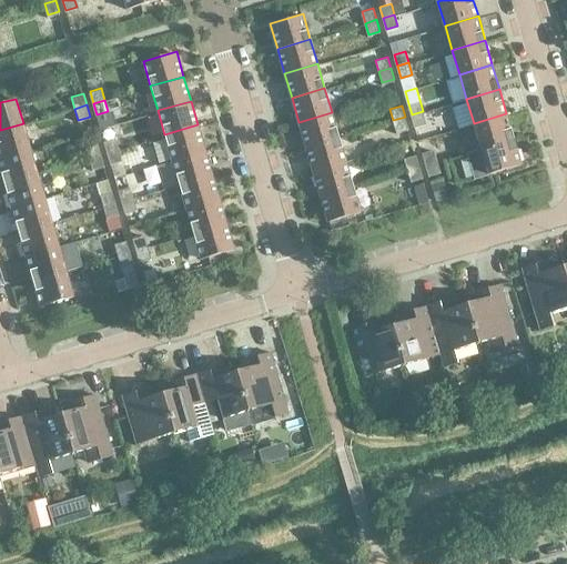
[(415,126),(419,140),(431,137),(423,111),(412,114),(415,126)]
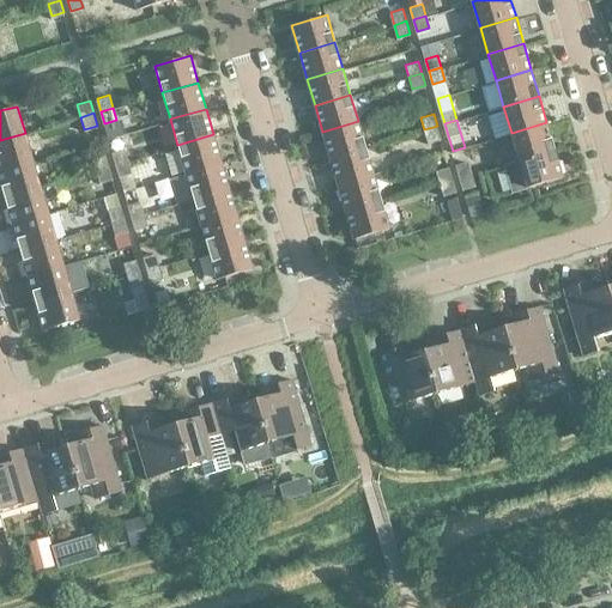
[(322,132),(329,157),(365,147),(358,121),(322,132)]
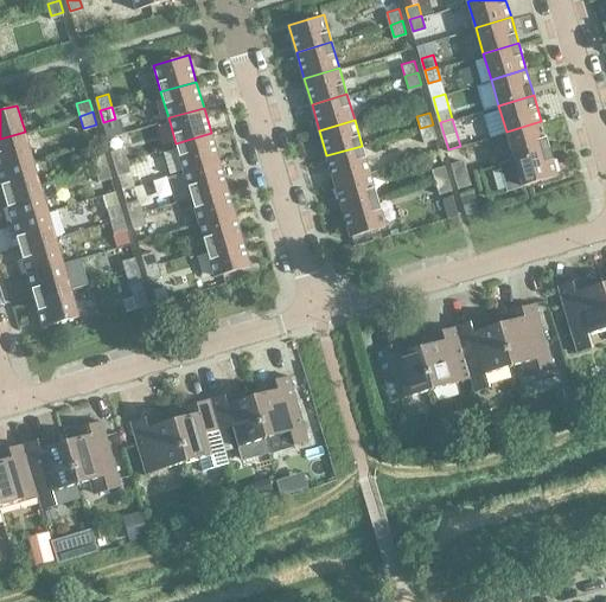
[(506,132),(514,157),(549,147),(541,121),(506,132)]
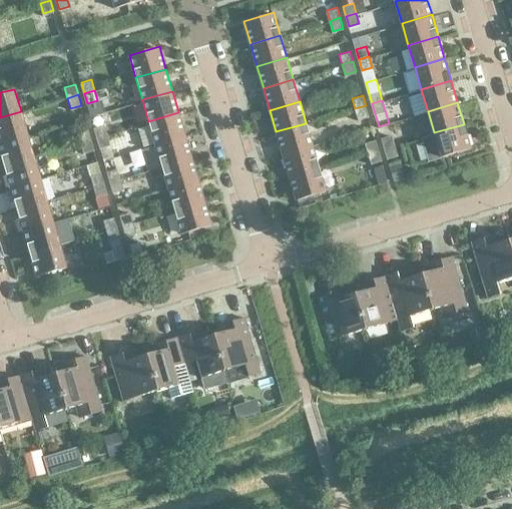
[(366,105),(355,108),(358,118),(369,115),(366,105)]
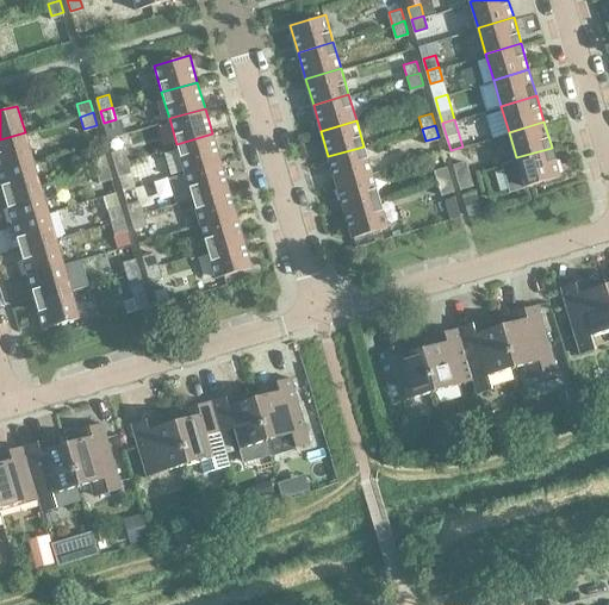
[(395,148),(424,142),(421,129),(392,133),(395,148)]
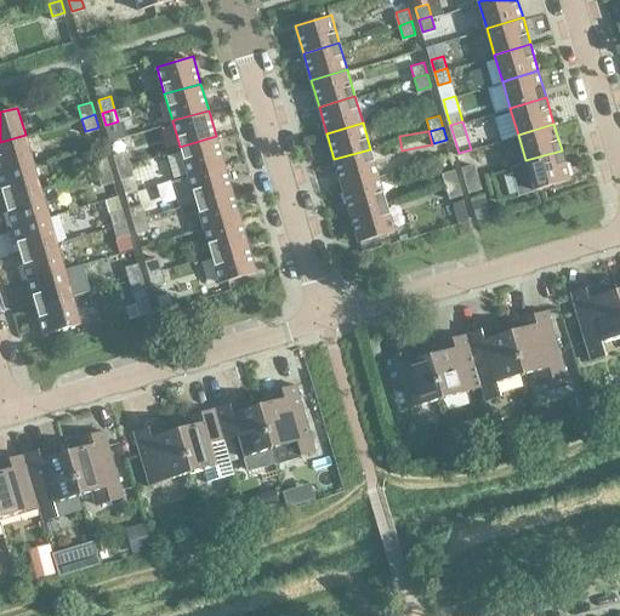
[(0,171),(33,161),(26,135),(0,142),(0,171)]
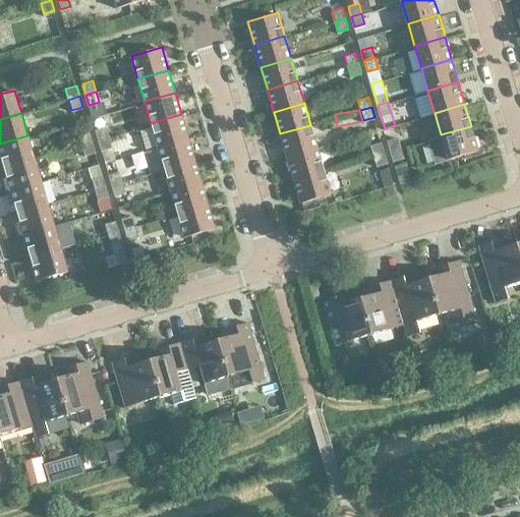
[(181,114),(151,123),(158,146),(188,136),(181,114)]
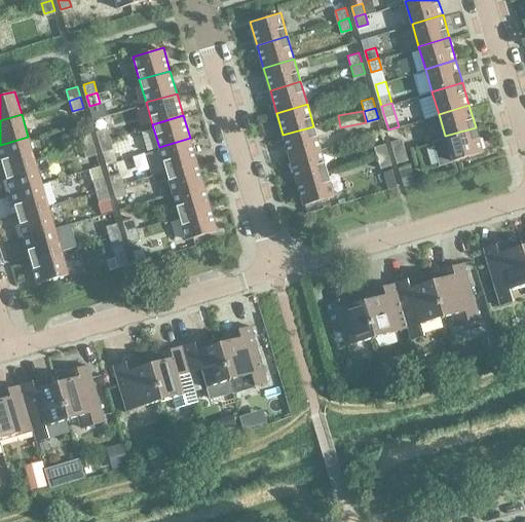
[(97,129),(100,140),(110,137),(107,126),(97,129)]
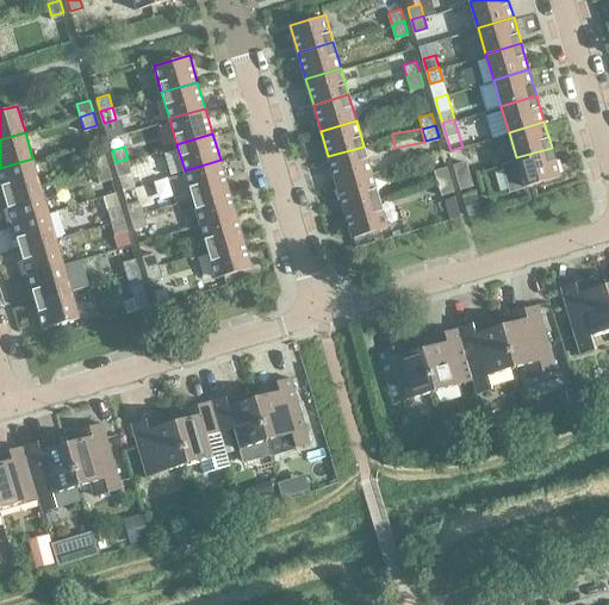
[(364,147),(328,156),(336,182),(372,172),(364,147)]
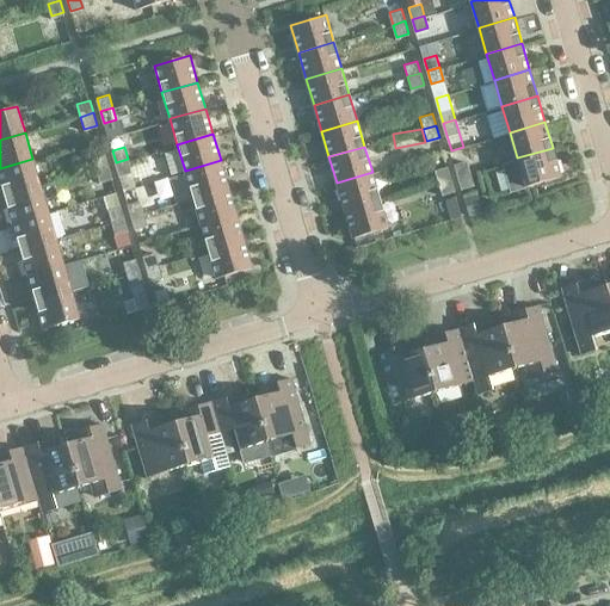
[(560,174),(553,148),(517,158),(525,185),(560,174)]
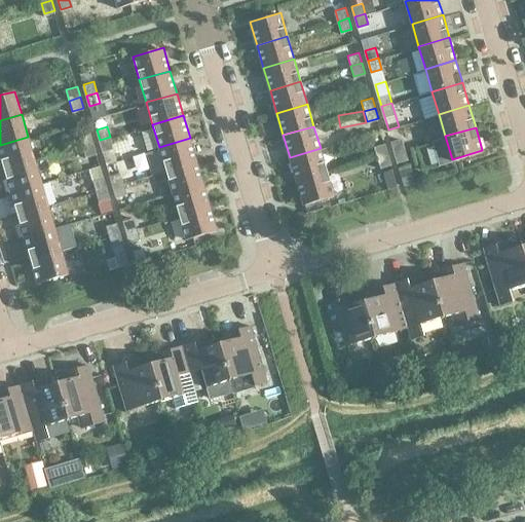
[(94,142),(90,132),(79,135),(82,145),(94,142)]
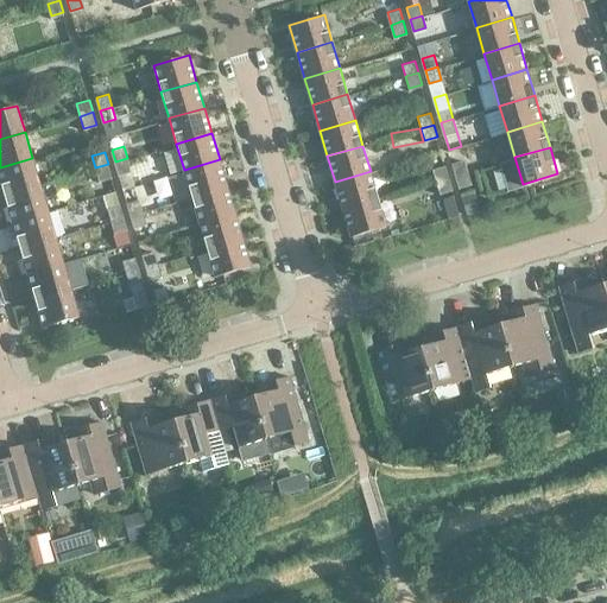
[(0,167),(0,179),(5,195),(39,184),(32,158),(0,167)]
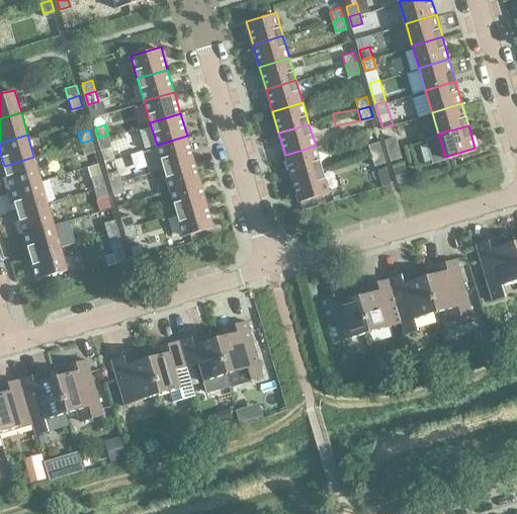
[(108,135),(98,138),(101,149),(111,145),(108,135)]
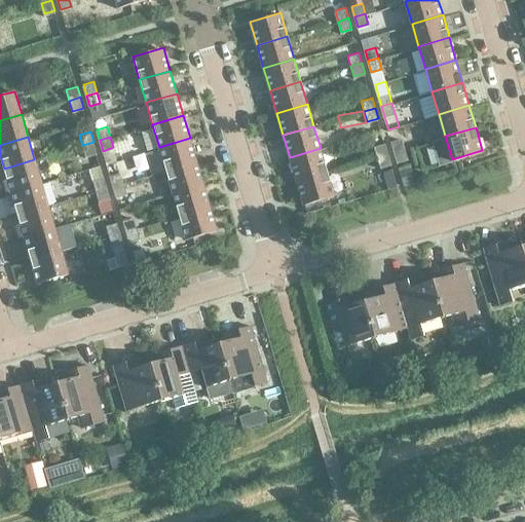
[(159,147),(165,170),(196,160),(190,138),(159,147)]
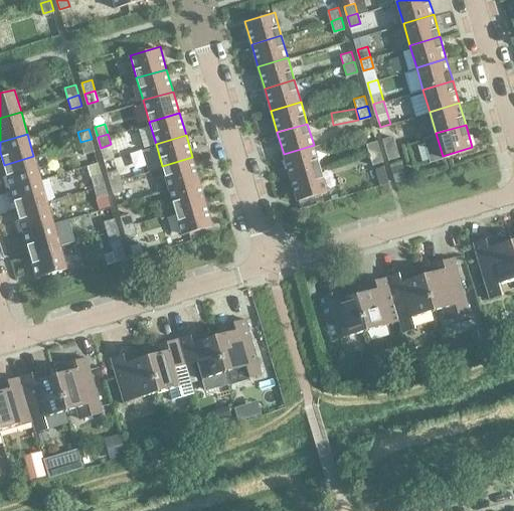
[(382,138),(385,148),(396,145),(393,135),(382,138)]
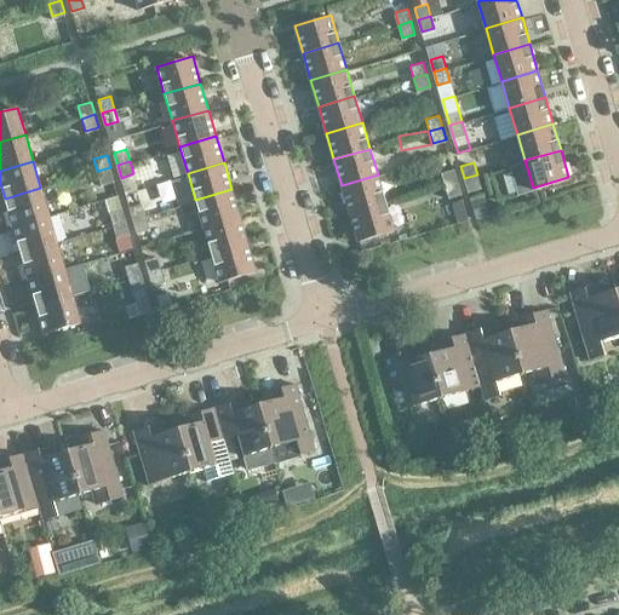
[(110,167),(97,171),(101,184),(114,179),(110,167)]
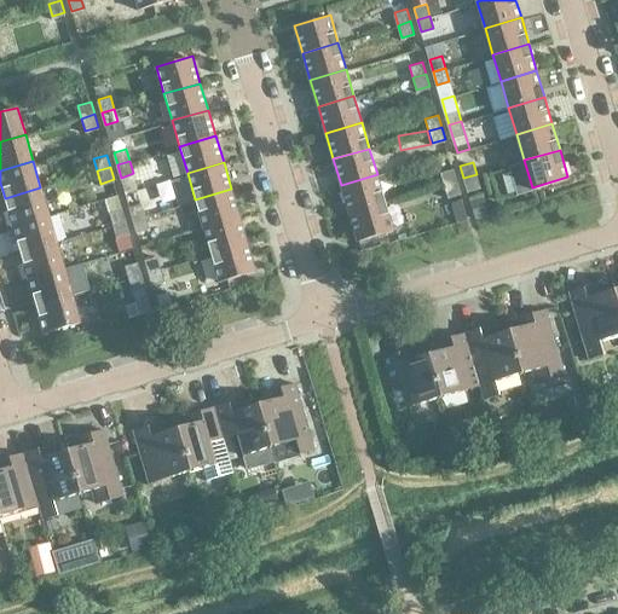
[(457,180),(454,167),(440,172),(444,184),(457,180)]
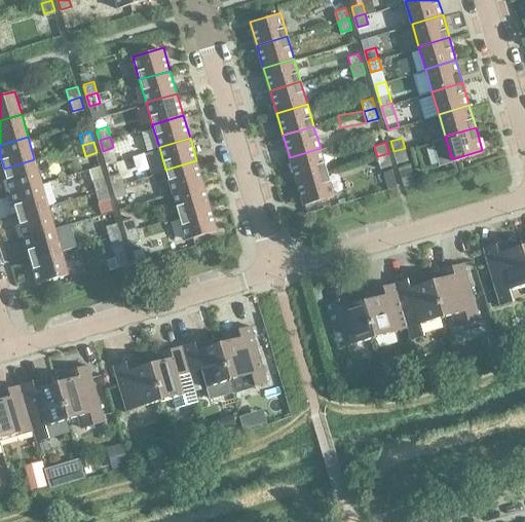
[(290,157),(296,180),(327,171),(321,148),(290,157)]
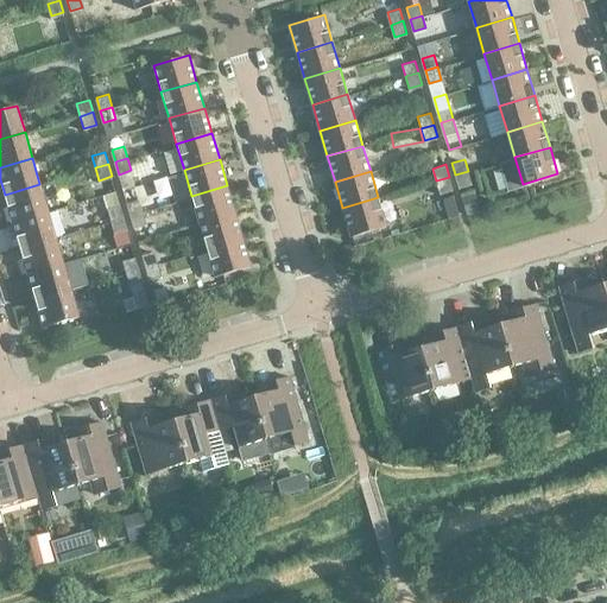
[(468,171),(455,175),(459,186),(472,183),(468,171)]
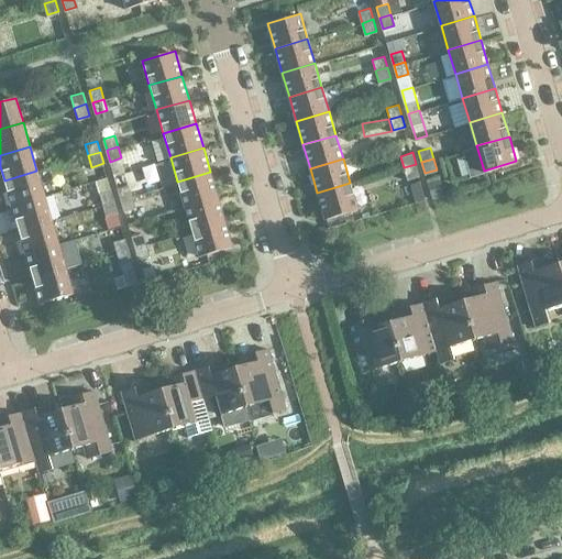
[(416,164),(404,167),(407,178),(419,175),(416,164)]
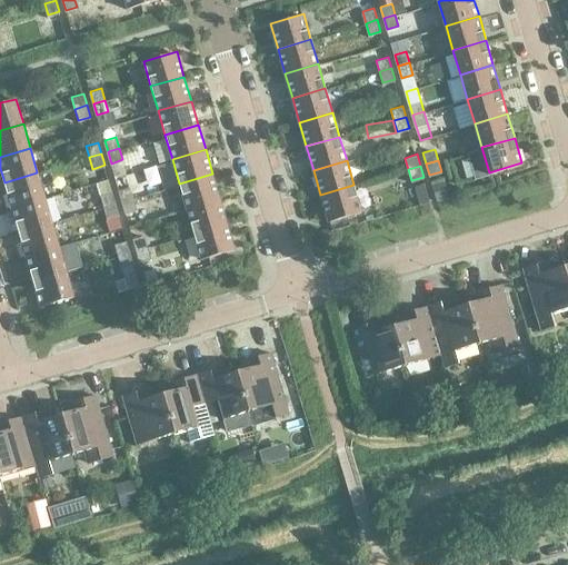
[(37,172),(5,182),(11,207),(45,197),(37,172)]
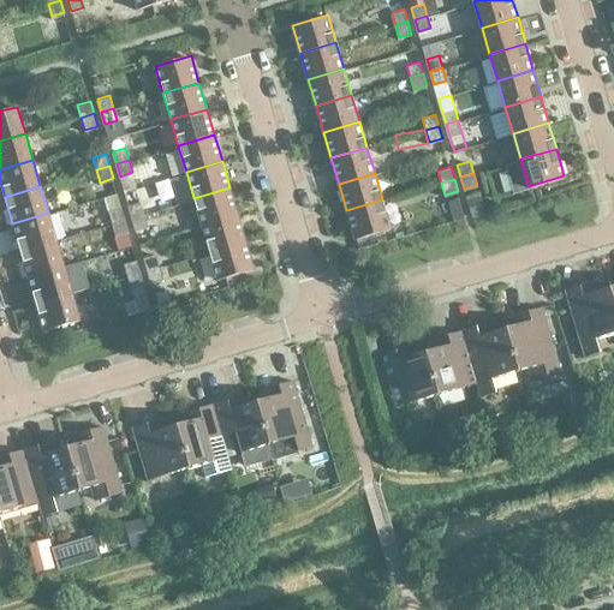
[(202,225),(237,214),(230,187),(194,198),(202,225)]
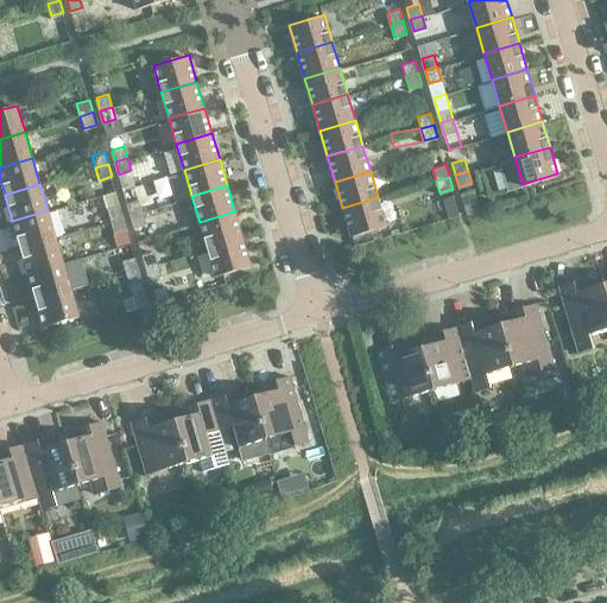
[(463,202),(467,211),(467,214),(479,210),(479,208),(473,190),(461,194),(463,202)]
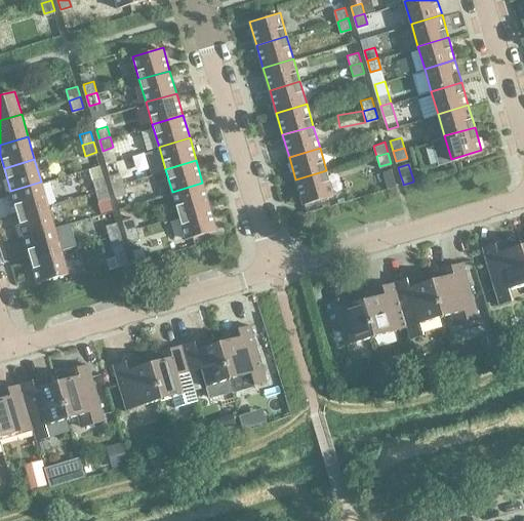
[(326,170),(295,179),(303,203),(333,194),(326,170)]
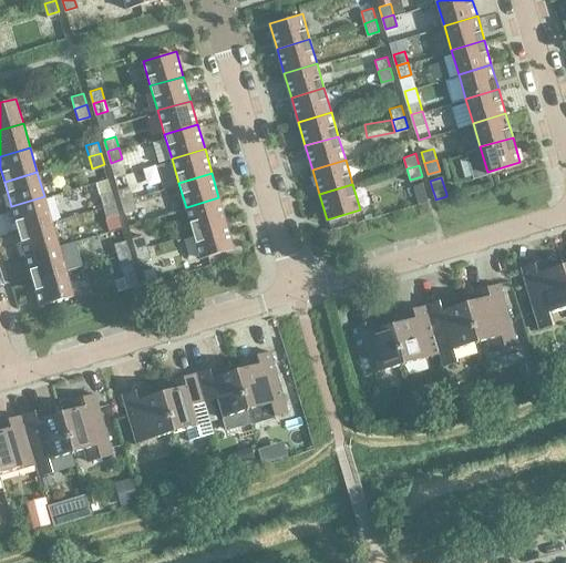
[(117,188),(121,200),(133,196),(130,185),(117,188)]
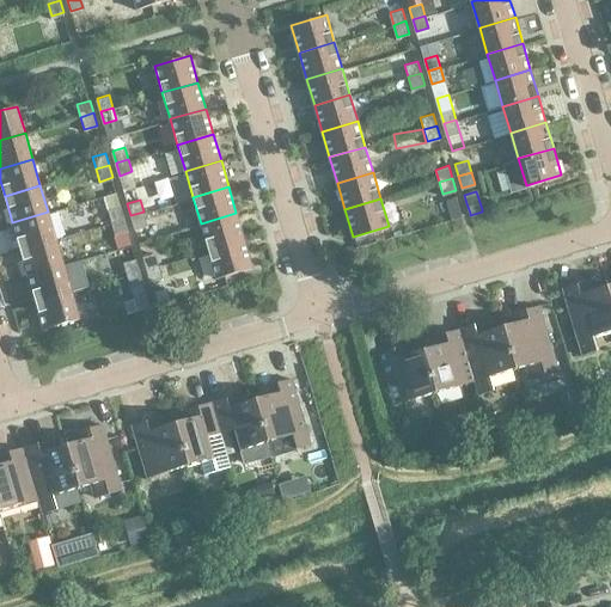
[(124,218),(121,206),(108,209),(111,221),(124,218)]
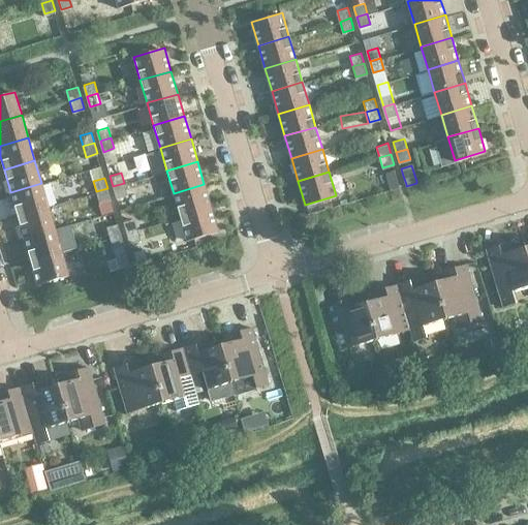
[(10,192),(17,215),(48,206),(41,183),(10,192)]
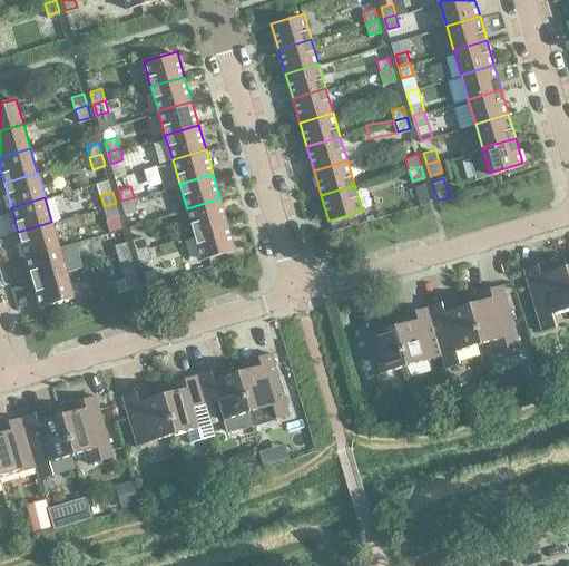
[(134,197),(121,201),(125,212),(137,208),(134,197)]
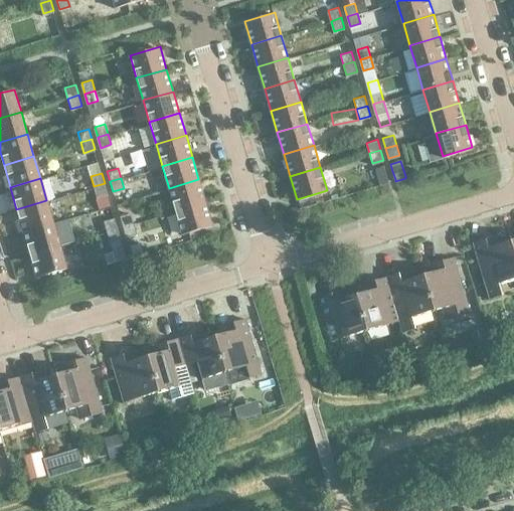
[(169,188),(175,210),(205,201),(198,179),(169,188)]
